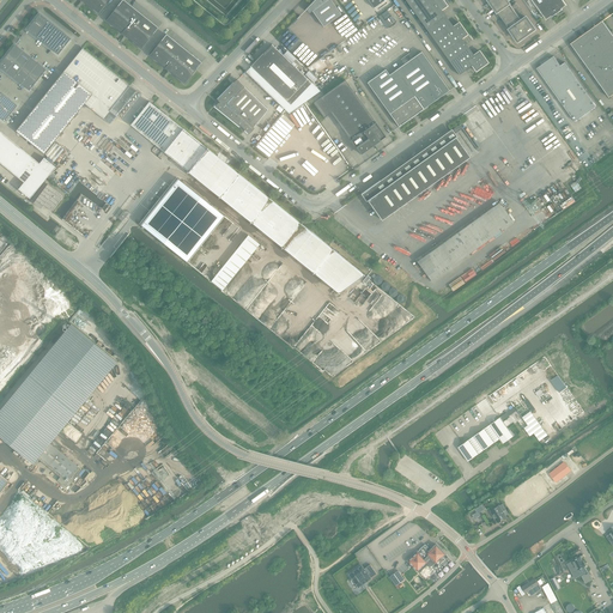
[(80,0),(82,1),(82,0),(98,13),(108,0),(80,0)]
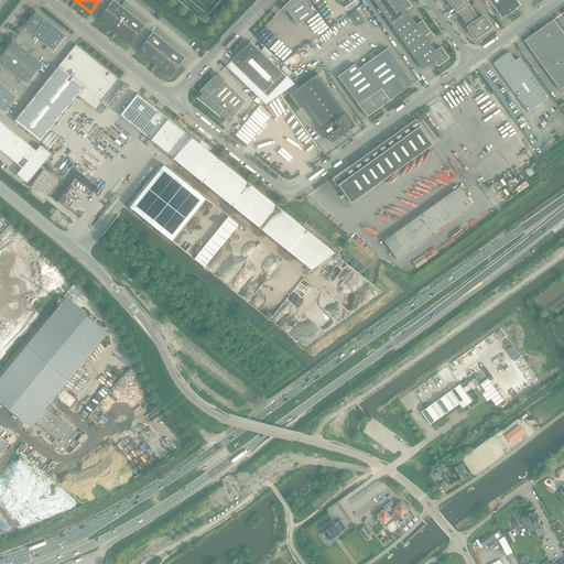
[(112,0),(98,19),(99,20),(112,31),(115,33),(116,32),(130,44),(145,25),(114,0),(112,0)]
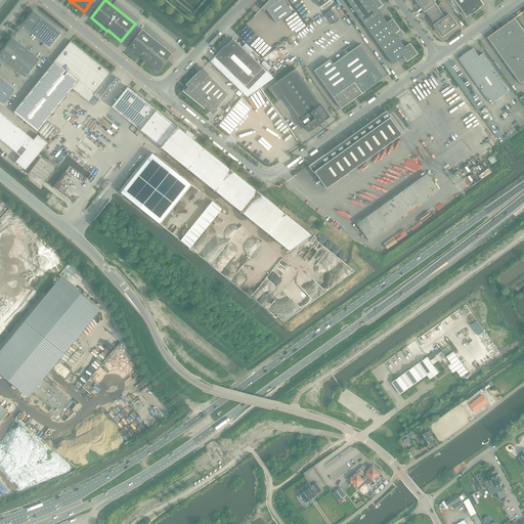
[(268,0),(261,8),(264,11),(267,9),(276,23),(292,12),(282,0),(268,0)]
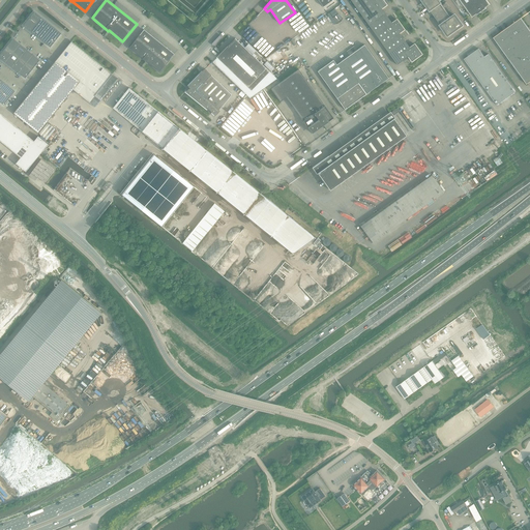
[(352,0),(351,1),(363,19),(385,3),(382,0),(352,0)]
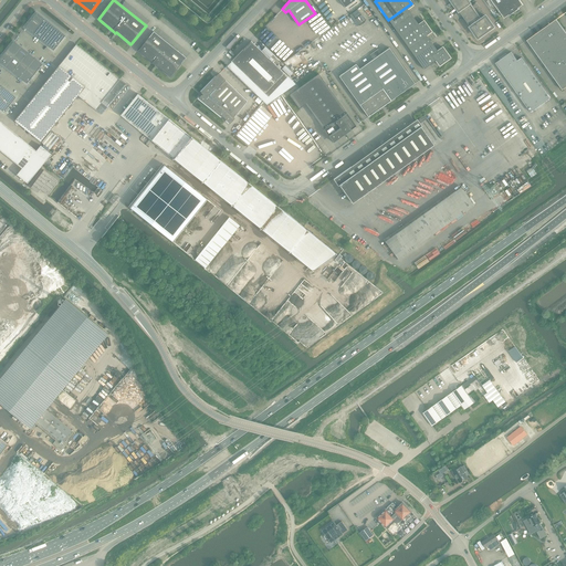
[(451,0),(471,27),(482,19),(468,0),(451,0)]
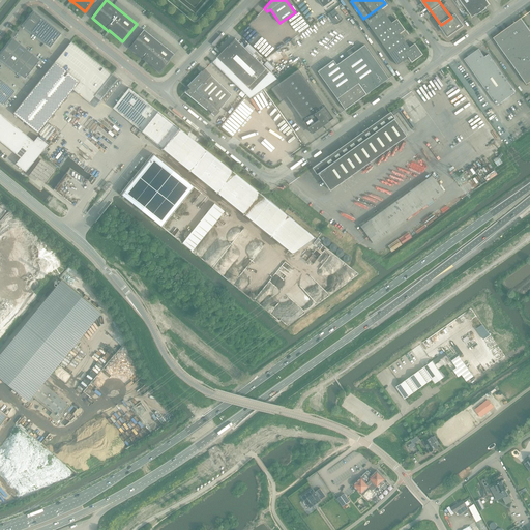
[(460,0),(472,18),(476,13),(477,15),(486,8),(486,7),(490,4),(487,0),(460,0)]
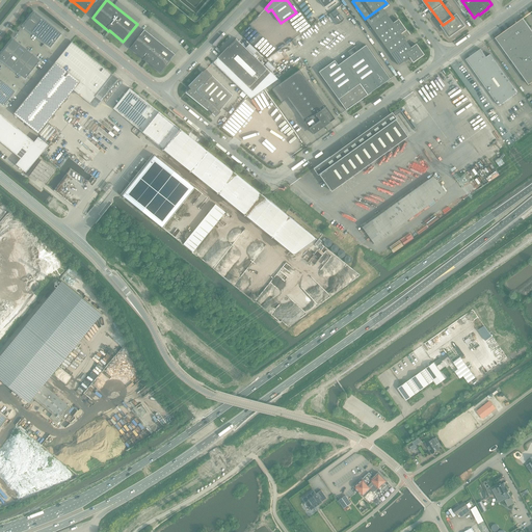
[(365,19),(377,35),(394,24),(393,23),(383,9),(388,5),(387,3),(365,19)]
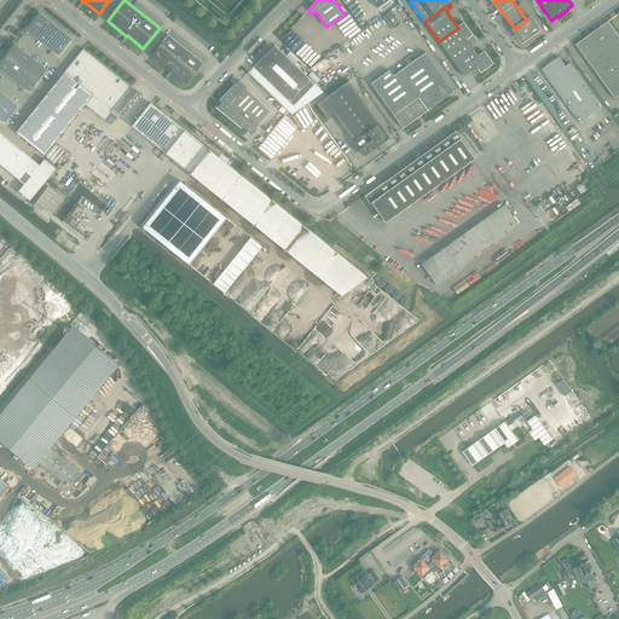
[(28,29),(35,36),(48,21),(40,13),(28,29)]
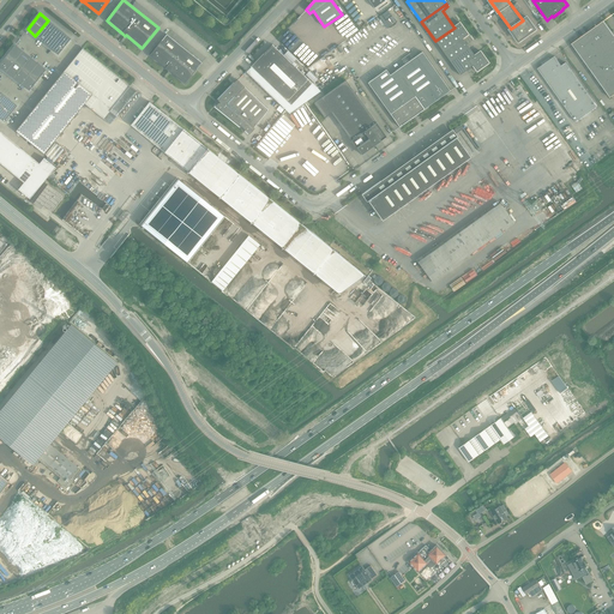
[(519,41),(536,29),(528,18),(523,20),(511,29),(519,41)]
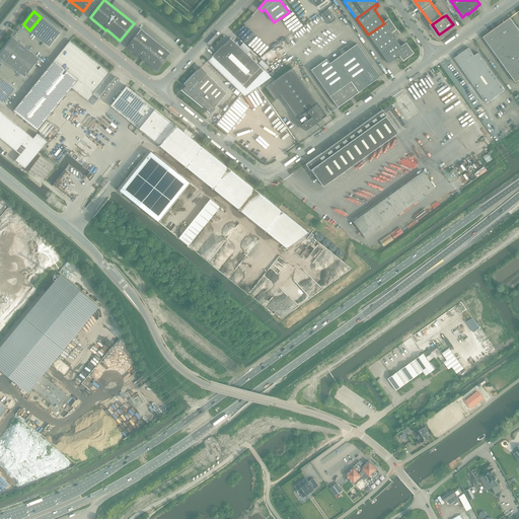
[(29,30),(36,35),(47,22),(41,17),(29,30)]
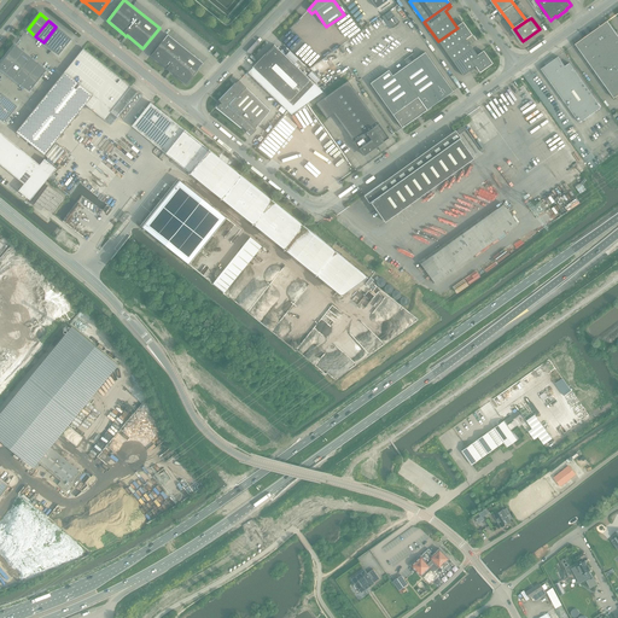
[(608,21),(576,45),(614,98),(617,95),(617,35),(608,22),(608,21)]
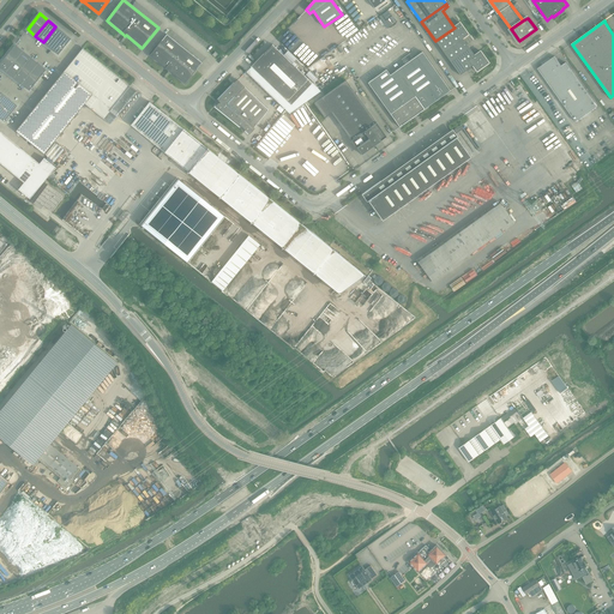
[(435,41),(450,61),(469,47),(463,38),(468,35),(459,23),(453,26),(455,28),(435,41)]
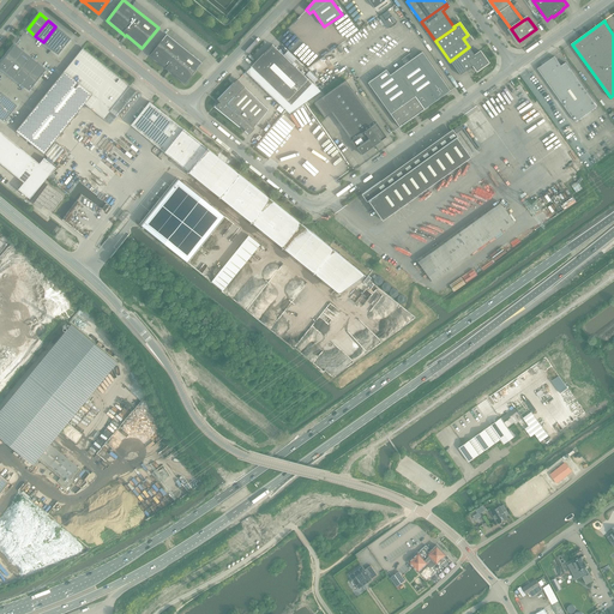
[(43,42),(50,48),(64,32),(55,26),(43,42)]
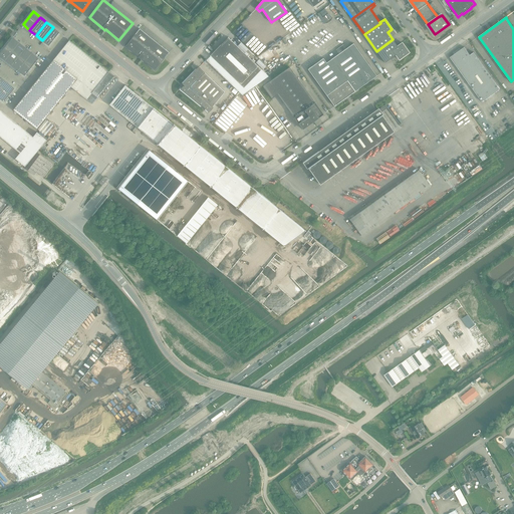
[(42,40),(49,45),(59,32),(53,27),(42,40)]
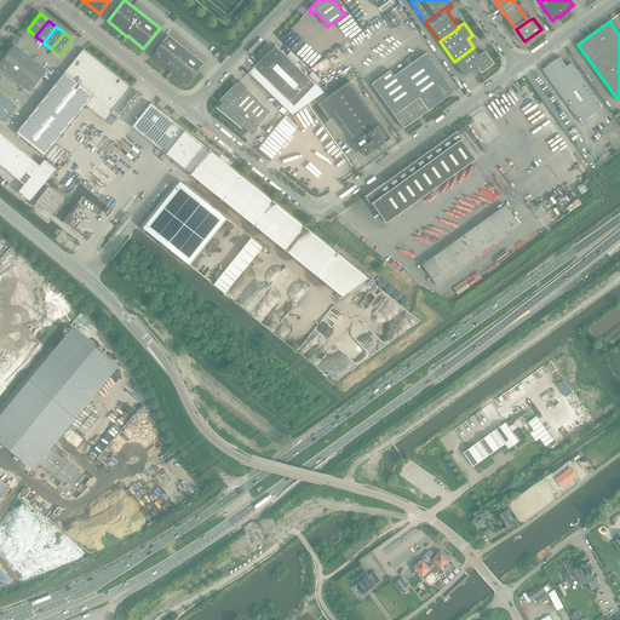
[(168,35),(151,56),(167,69),(171,72),(187,84),(204,63),(168,35)]
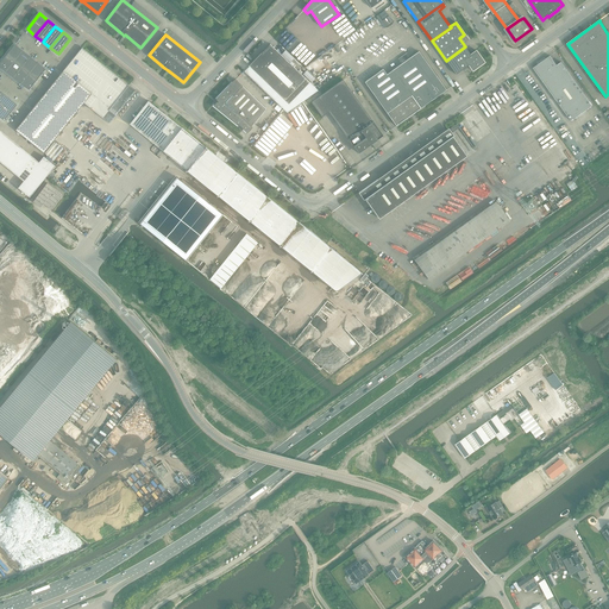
[(6,55),(14,61),(23,51),(14,44),(6,55)]
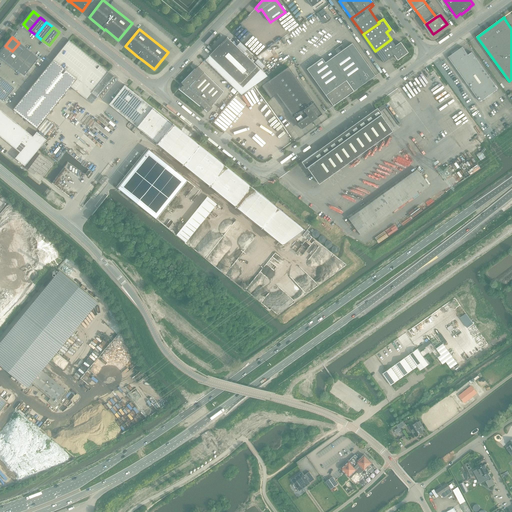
[(227,38),(205,60),(237,91),(241,95),(267,76),(227,37),(227,38)]
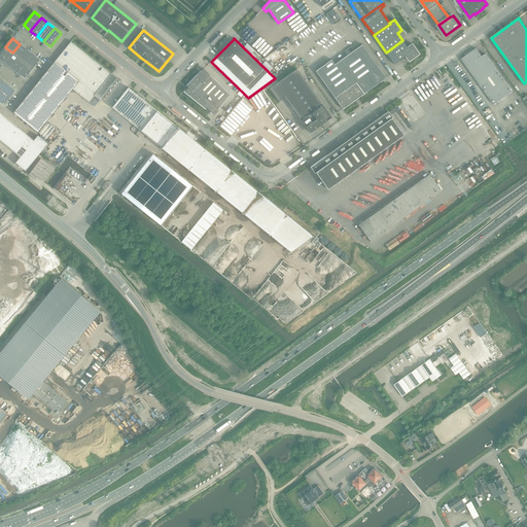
[(386,53),(394,65),(406,57),(409,62),(419,54),(412,43),(407,47),(402,40),(386,53)]
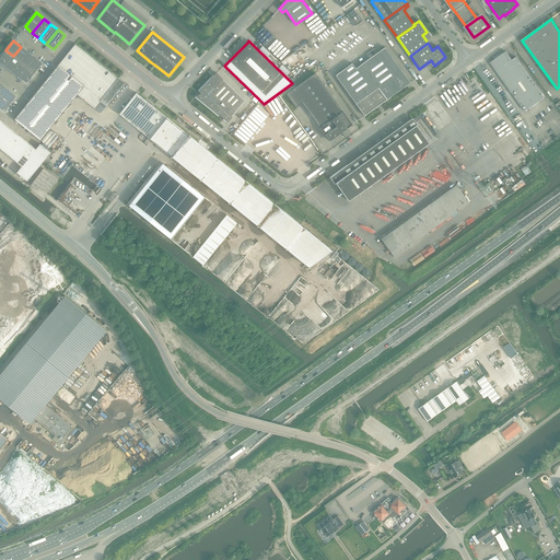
[(76,44),(14,119),(41,140),(78,95),(101,114),(106,106),(100,102),(118,79),(76,44)]
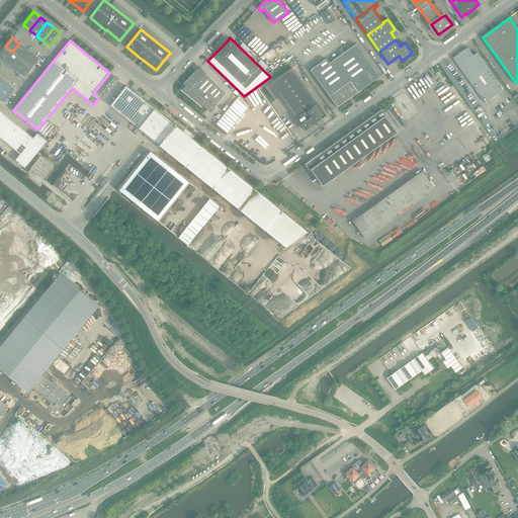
[(12,52),(18,57),(25,49),(19,44),(12,52)]
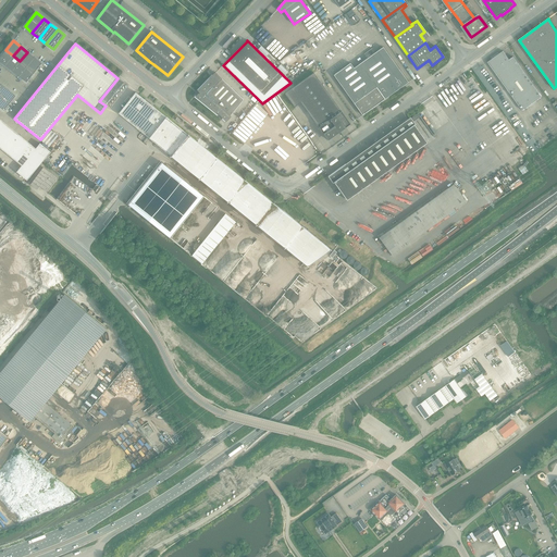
[(383,47),(359,64),(354,69),(350,63),(334,75),(362,114),(408,82),(383,47)]
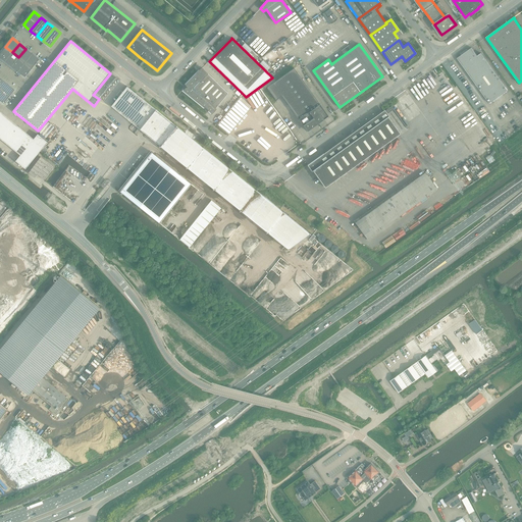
[(0,53),(0,56),(5,61),(12,52),(5,47),(0,53)]
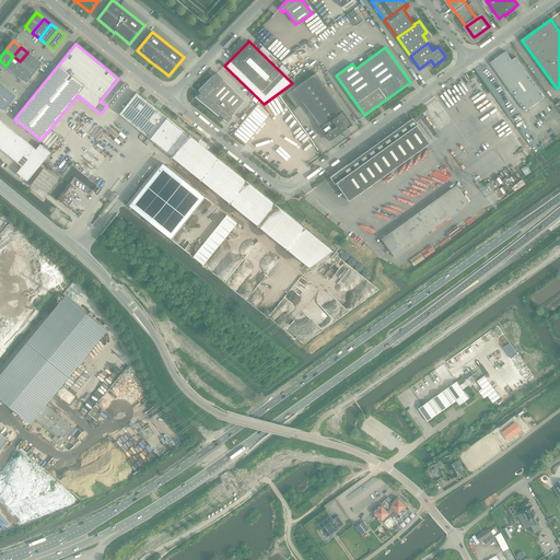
[(516,57),(512,60),(505,51),(490,62),(525,111),(545,97),(516,57)]
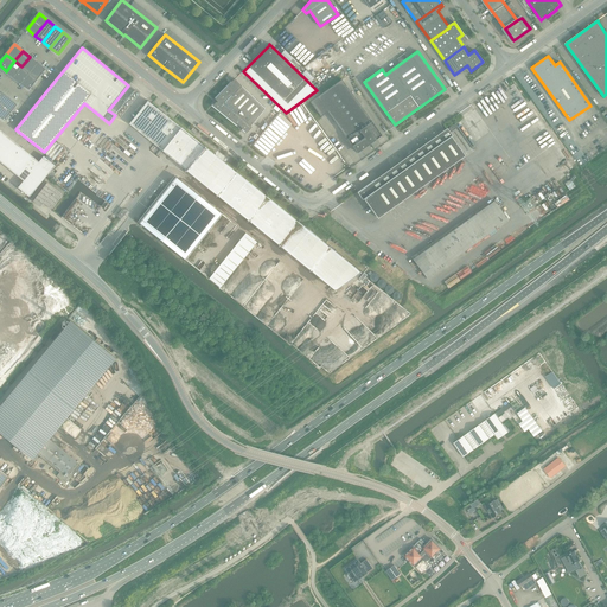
[(21,66),(30,72),(38,63),(30,57),(21,66)]
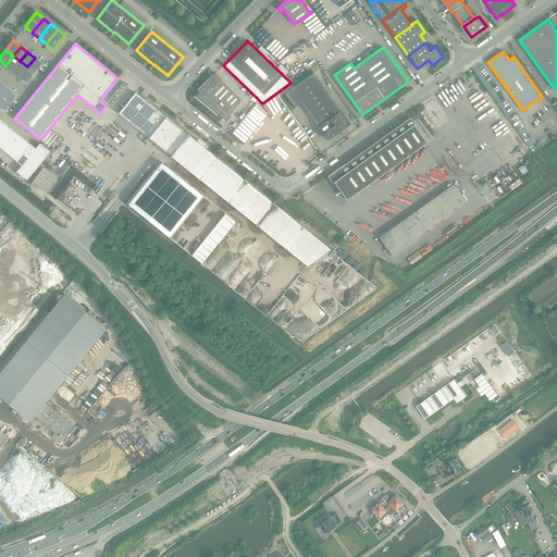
[(5,65),(13,71),(20,61),(13,56),(5,65)]
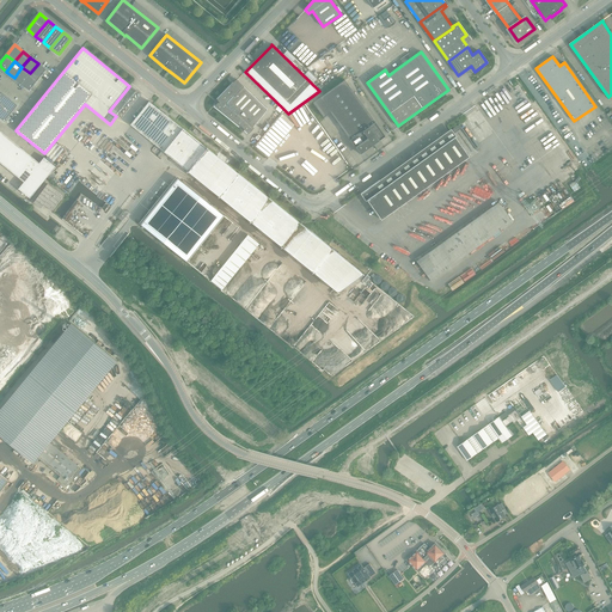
[(30,73),(38,80),(46,69),(38,63),(30,73)]
